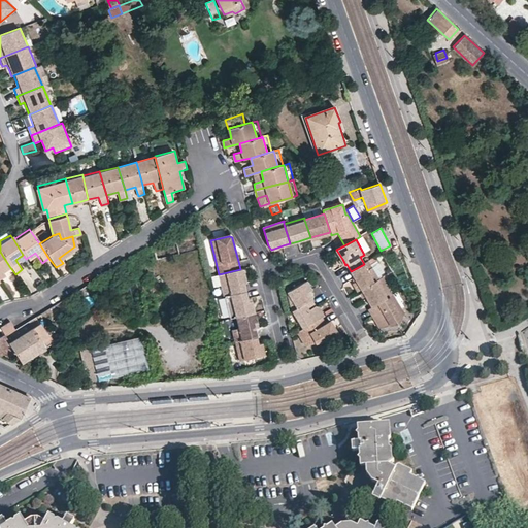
[(9,266),(0,252),(0,276),(3,274),(1,271),(9,266)]
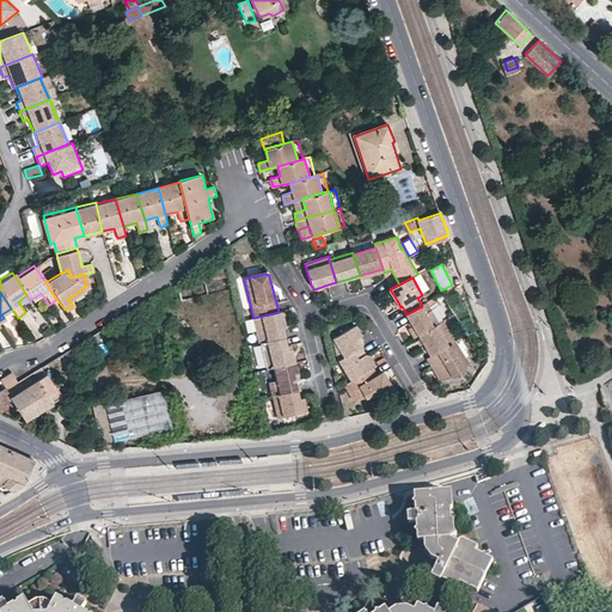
[(440,324),(428,303),(422,306),(407,314),(411,322),(414,326),(410,329),(415,338),(420,336),(440,324)]
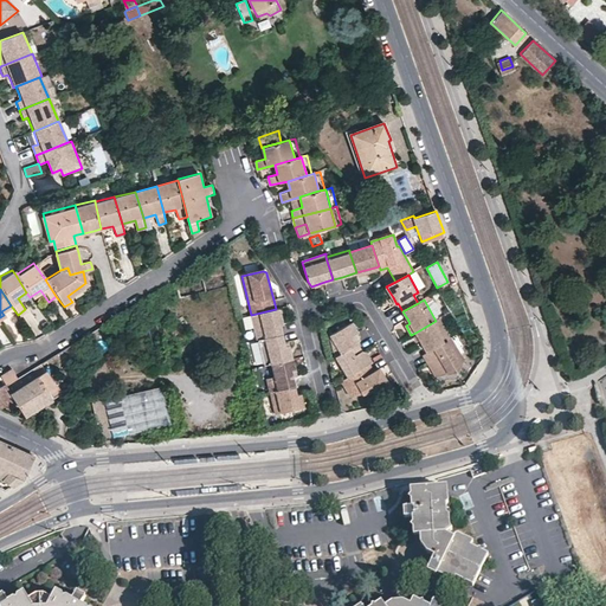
[(282,324),(278,309),(276,309),(251,315),(256,340),(257,340),(282,335),(279,326),(282,324)]
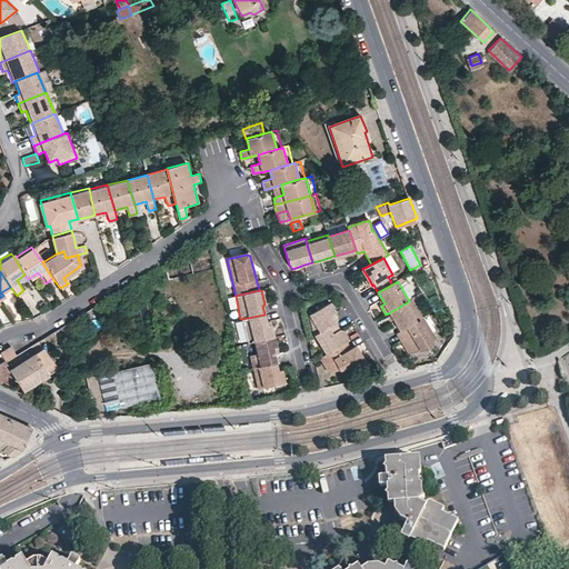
[(423,318),(412,299),(409,301),(390,312),(397,323),(401,331),(423,318)]
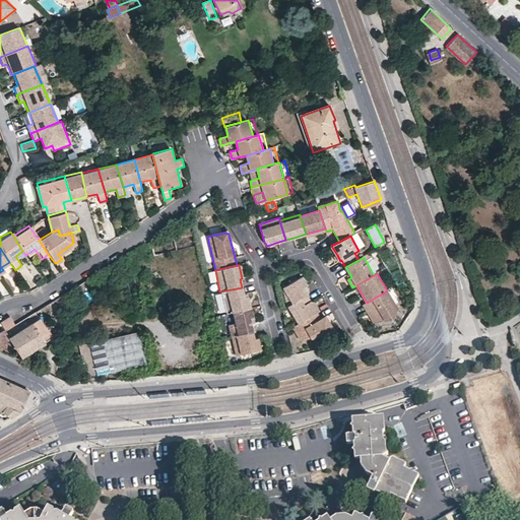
[(306,285),(300,276),(282,287),(287,306),(306,295),(302,288),(306,285)]
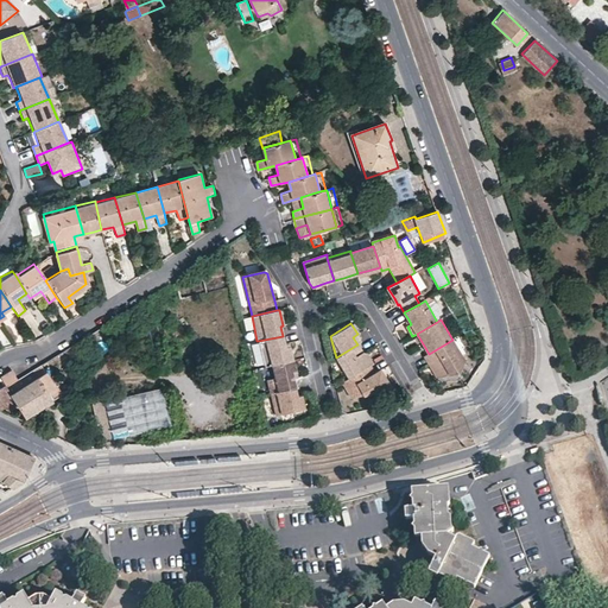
[(284,343),(283,336),(258,341),(264,367),(272,365),(292,361),(287,343),(284,343)]
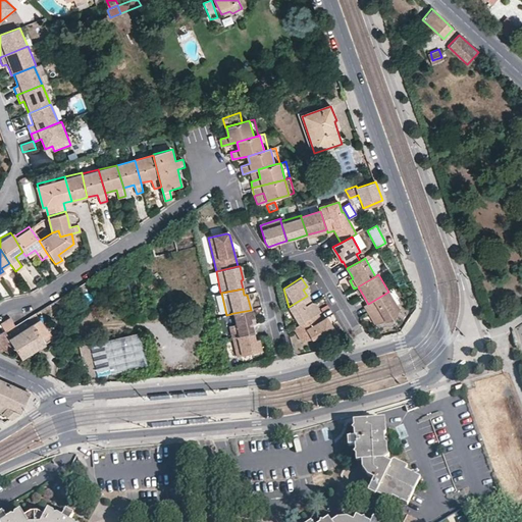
[(400,311),(388,292),(368,304),(372,310),(373,310),(380,324),(393,321),(400,311)]
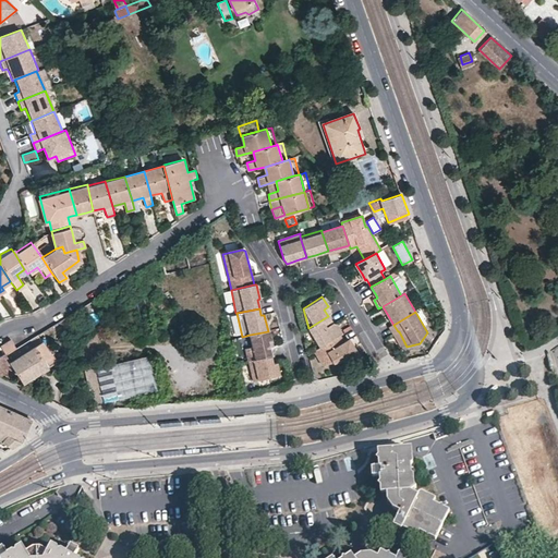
[(332,324),(328,316),(308,328),(319,348),(342,335),(336,324),(332,324)]
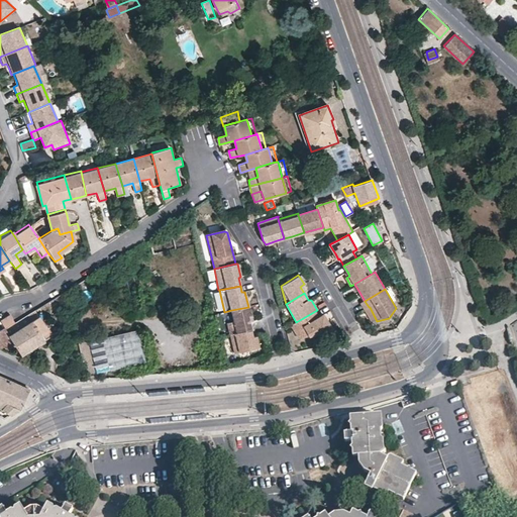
[(377,321),(370,307),(369,307),(365,301),(360,303),(365,309),(372,322),(377,321)]
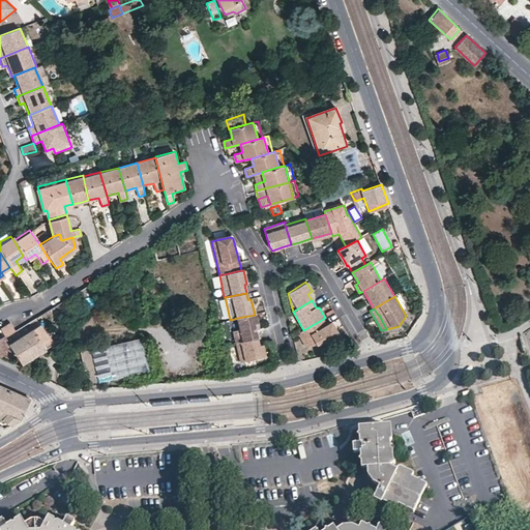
[(259,329),(255,314),(255,315),(237,318),(239,330),(232,331),(235,343),(257,339),(255,330),(259,329)]
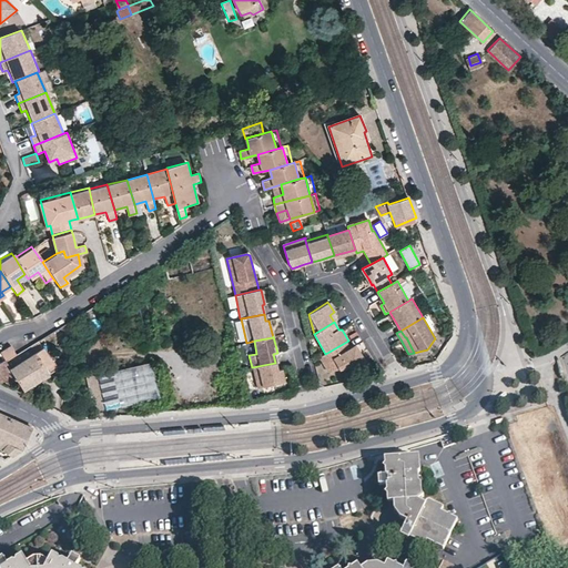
[(4,358),(0,361),(0,381),(6,377),(9,383),(17,378),(23,388),(57,366),(39,341),(16,354),(6,361),(4,358)]
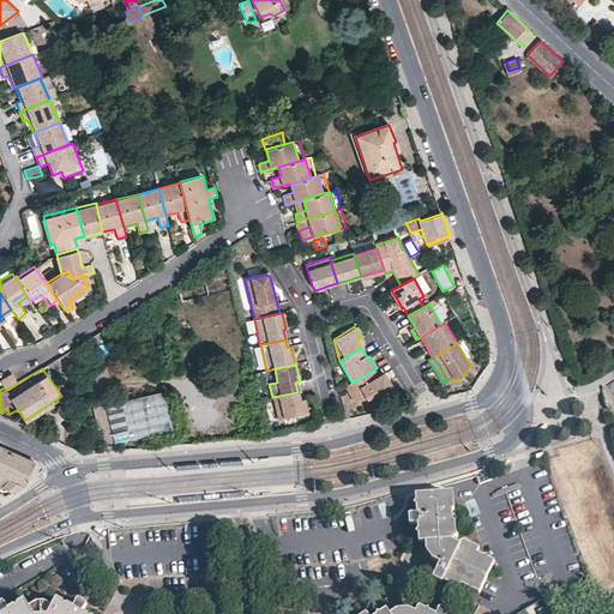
[(392,392),(383,375),(381,375),(377,368),(351,383),(345,385),(356,404),(374,399),(383,395),(385,398),(392,392)]
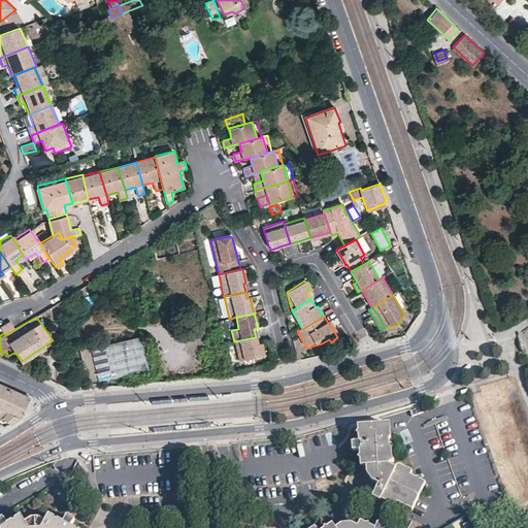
[(64,327),(59,319),(54,322),(59,330),(64,327)]
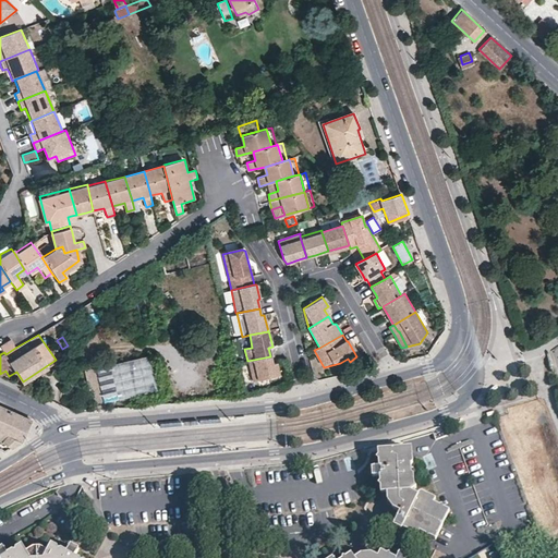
[(0,344),(0,346),(4,352),(5,354),(15,348),(10,339),(0,344)]
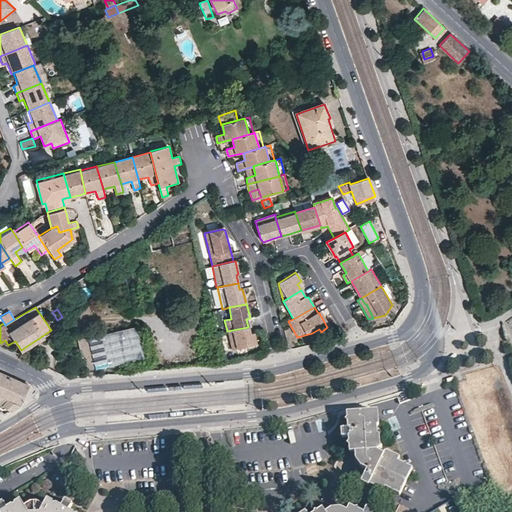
[(138,326),(92,336),(99,368),(145,358),(138,326)]
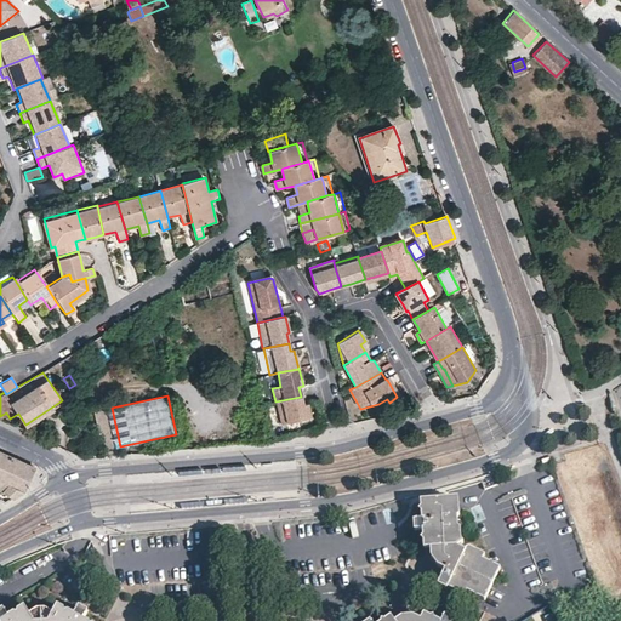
[(303,405),(301,397),(275,402),(280,426),(312,419),(308,404),(303,405)]
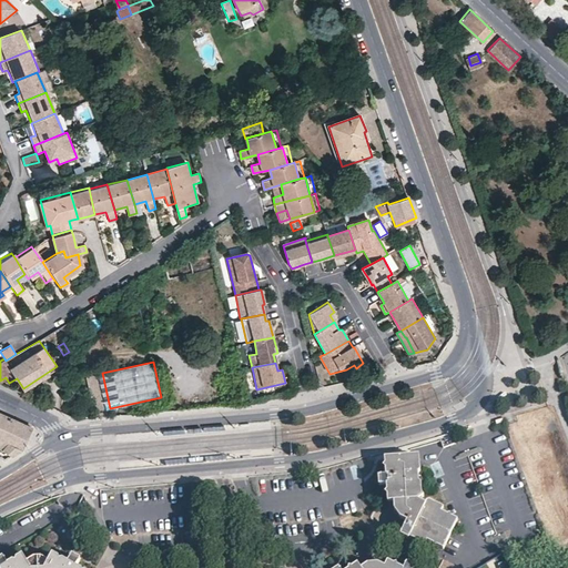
[(110,408),(102,373),(97,374),(87,376),(94,416),(105,415),(104,409),(110,408)]
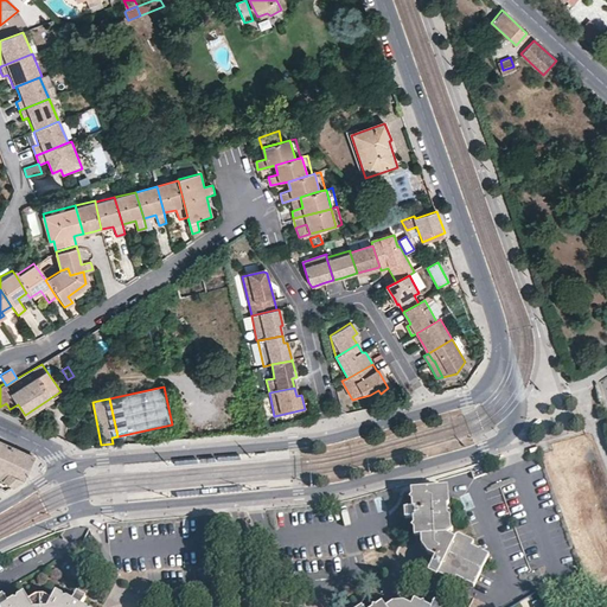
[(0,468),(23,480),(32,457),(0,441),(0,468)]
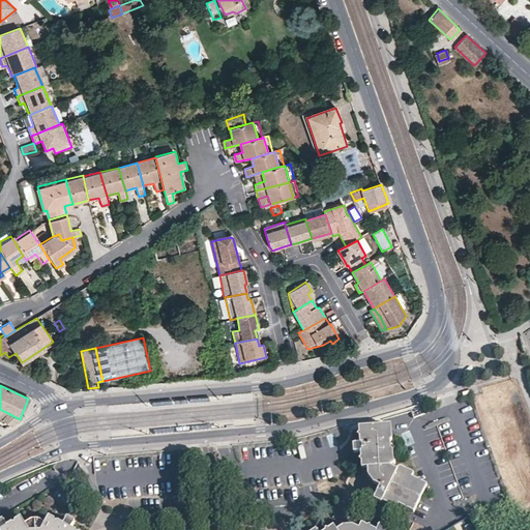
[(0,417),(11,424),(20,419),(0,409),(0,417)]
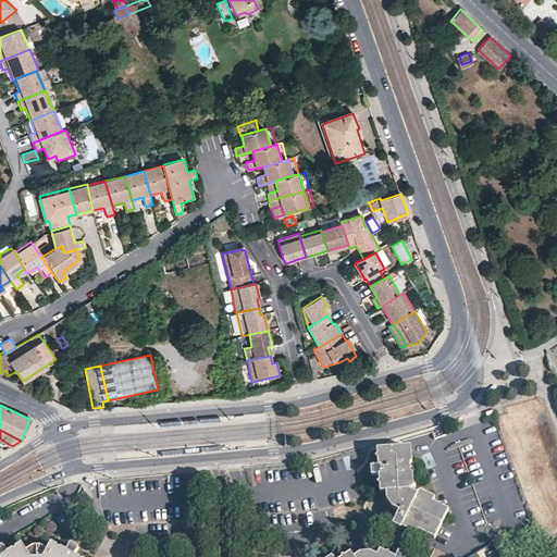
[(9,448),(12,446),(0,438),(0,446),(5,450),(9,448)]
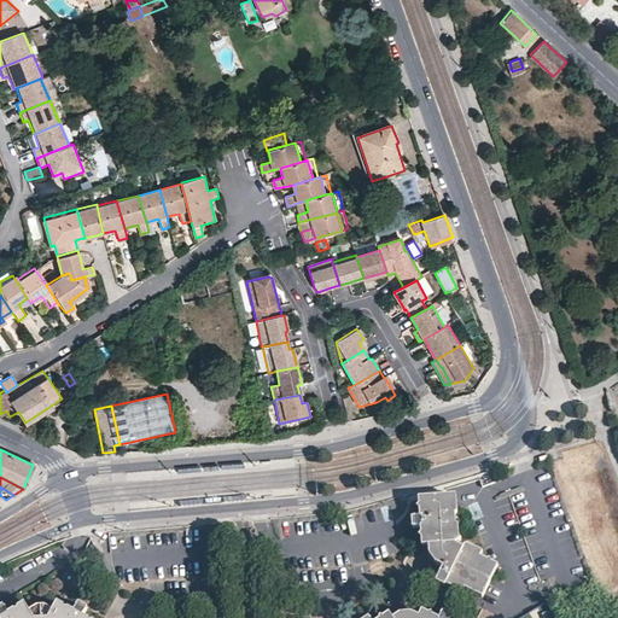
[(454,507),(453,495),(427,497),(430,544),(431,553),(439,565),(447,569),(456,573),(450,584),(458,589),(461,583),(470,588),(488,596),(502,564),(484,555),(476,552),(478,547),(472,544),(466,547),(459,543),(461,541),(461,526),(458,524),(458,516),(459,513),(459,506),(454,507)]
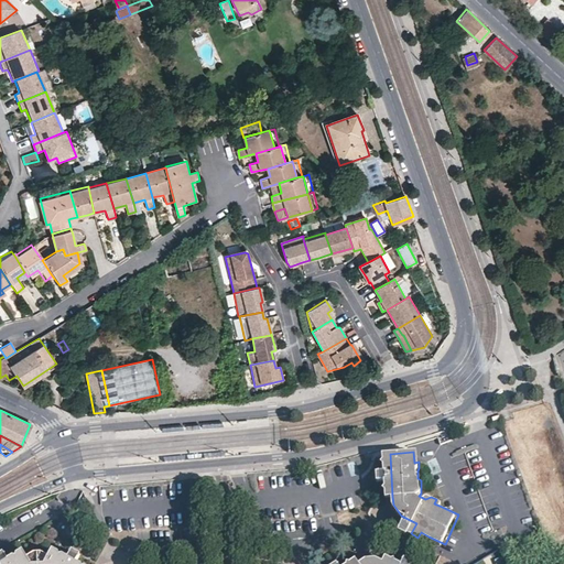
[(386,497),(392,497),(390,454),(383,454),(383,462),(384,463),(386,463),(384,465),(383,466),(383,472),(376,472),(377,481),(384,481),(384,488),(387,488),(387,489),(384,490),(386,497)]
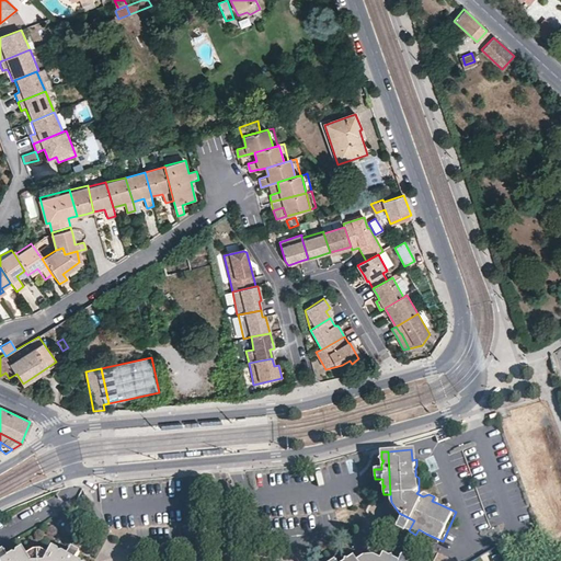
[(408,533),(409,530),(414,521),(405,516),(400,529),(408,533)]
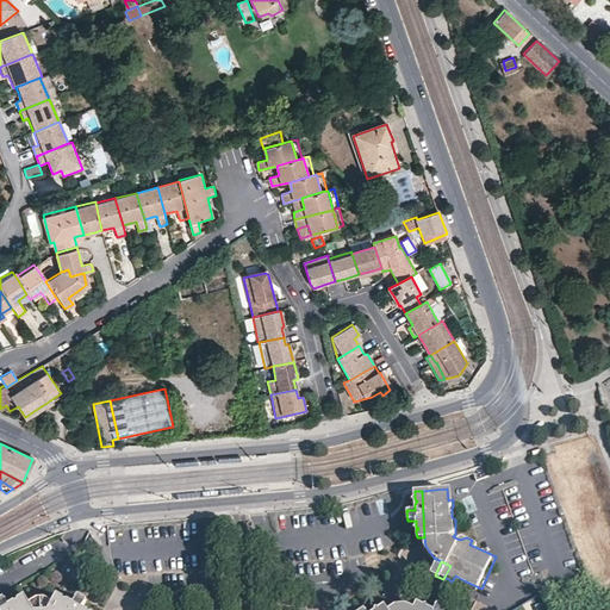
[(461,586),(464,580),(455,576),(452,582),(461,586)]
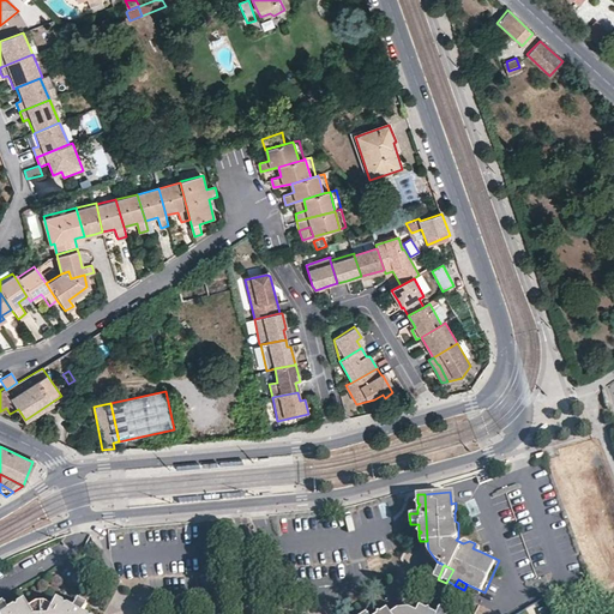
[(82,613),(85,609),(89,601),(82,596),(76,605),(59,595),(55,601),(49,597),(38,597),(30,602),(26,596),(10,606),(5,599),(0,601),(0,609),(1,612),(2,613),(82,613)]
